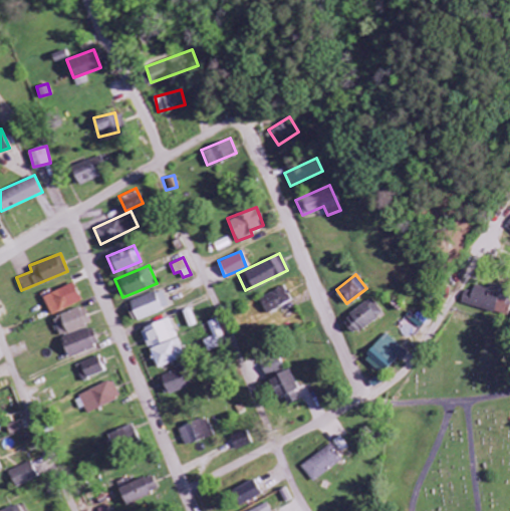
[(80,300),(73,282),(42,294),(50,312),(80,300)]
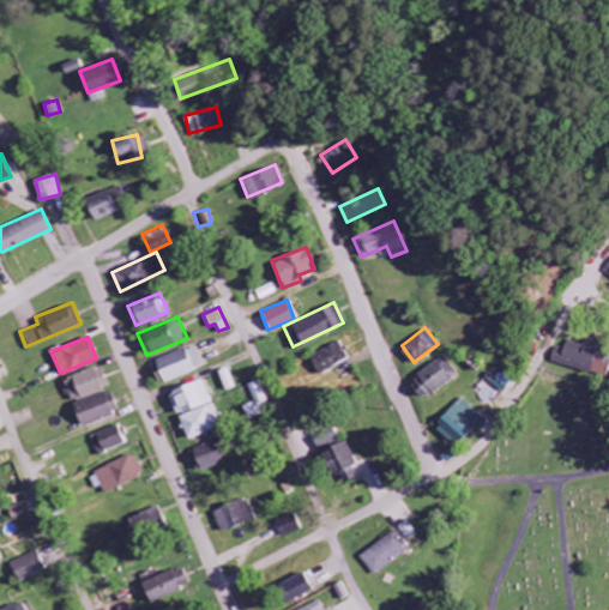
[(553,344),(548,357),(601,375),(608,351),(608,350),(578,339),(577,343),(564,338),(560,346),(553,344)]
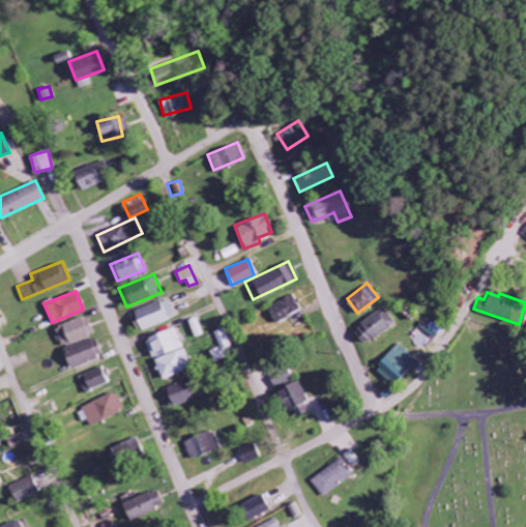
[(299,310),(293,294),(266,305),(272,321),(299,310)]
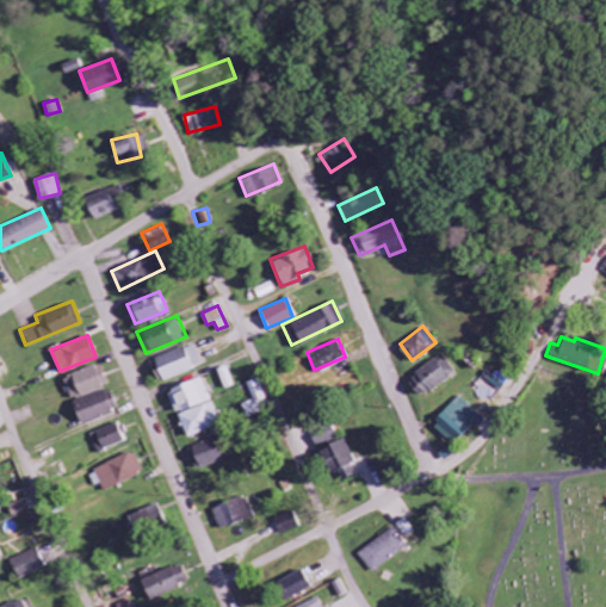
[(193,346),(149,357),(154,378),(199,367),(193,346)]
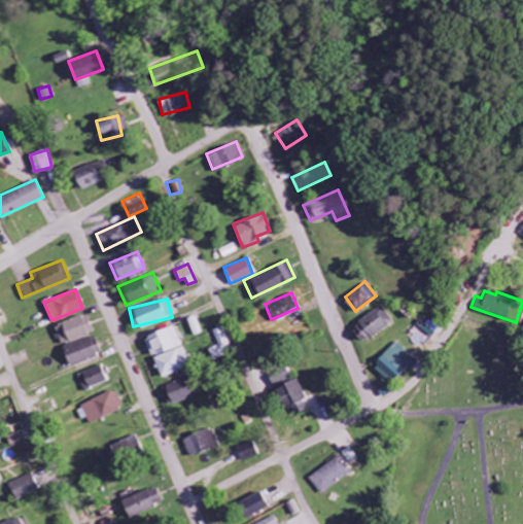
[(391,322),(382,306),(349,326),(358,342),(391,322)]
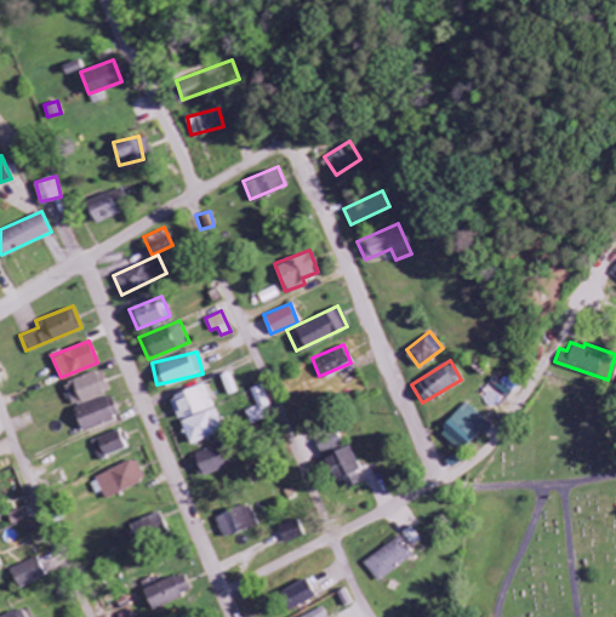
[(101,369),(63,381),(70,405),(109,392),(101,369)]
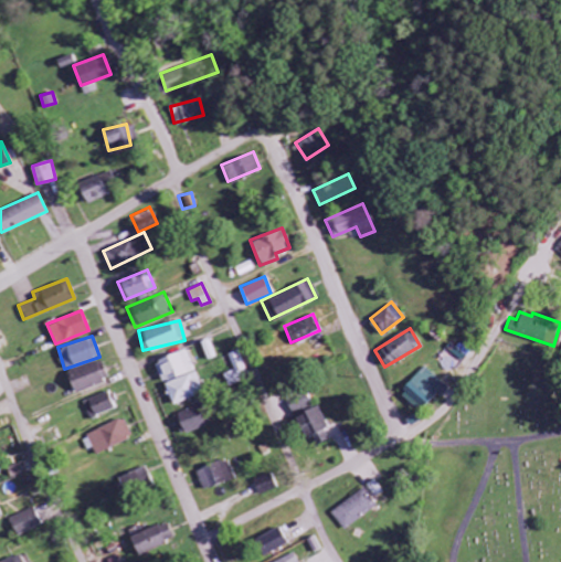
[(171,403),(202,390),(186,348),(152,361),(161,382),(162,382),(171,403)]
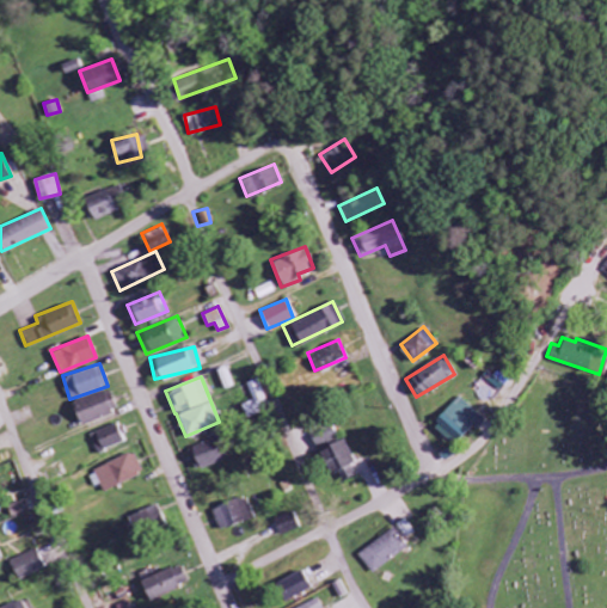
[(245,381),(252,398),(240,403),(245,417),(269,407),(256,376),(245,381)]
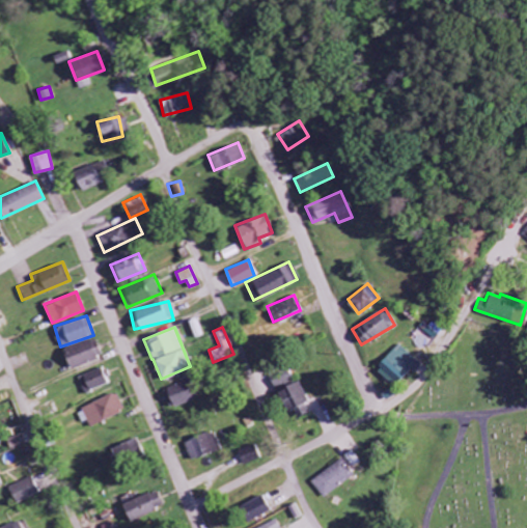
[(62,345),(67,366),(101,358),(96,338),(62,345)]
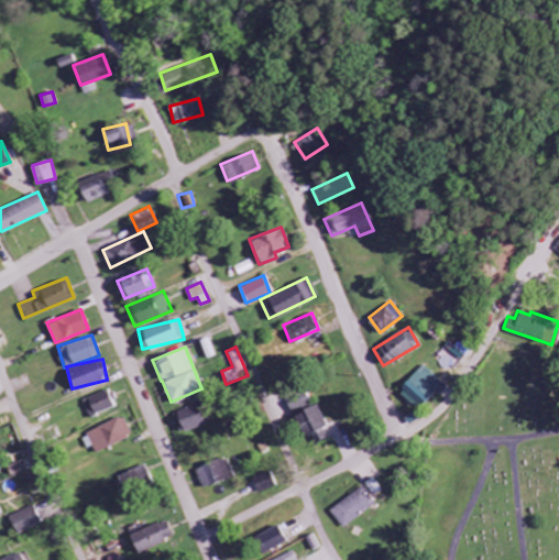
[(396,392),(417,408),(440,380),(419,363),(396,392)]
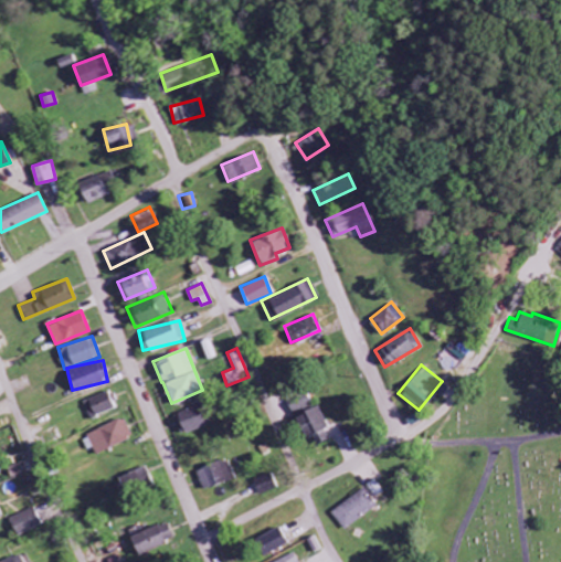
[(325,427),(306,389),(285,400),(304,436),(309,434),(314,443),(326,436),(323,428),(325,427)]
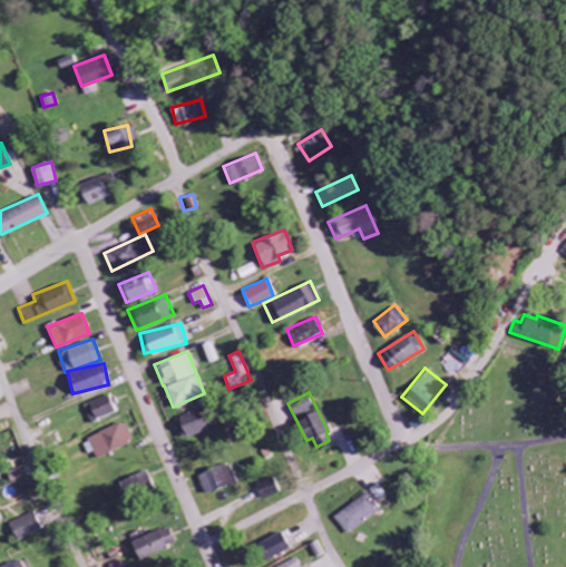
[(83,404),(89,421),(117,410),(110,393),(83,404)]
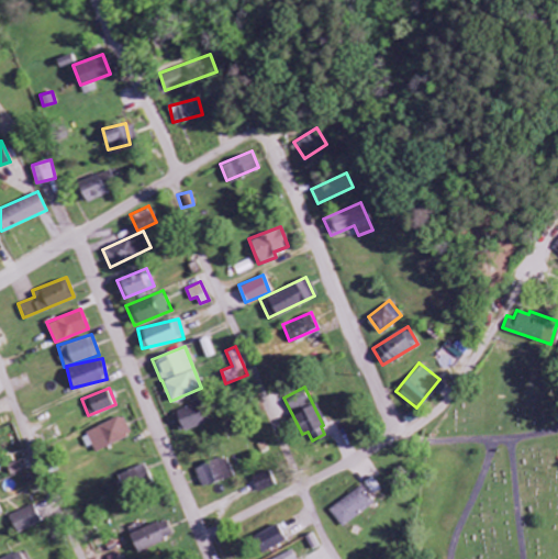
[(170,411),(178,431),(202,421),(194,402),(170,411)]
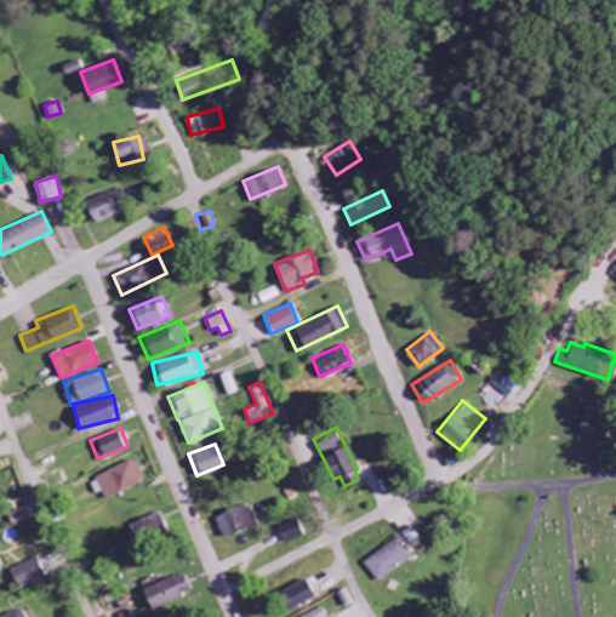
[(136,458),(95,473),(102,495),(143,480),(136,458)]
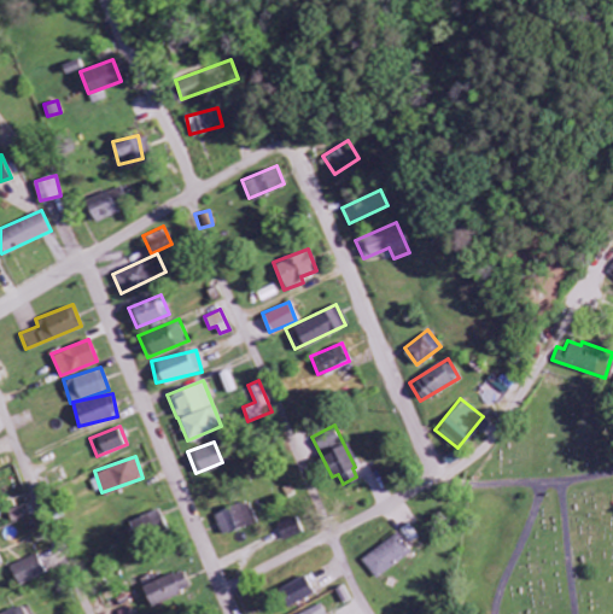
[(219,533),(254,520),(245,498),(211,512),(219,533)]
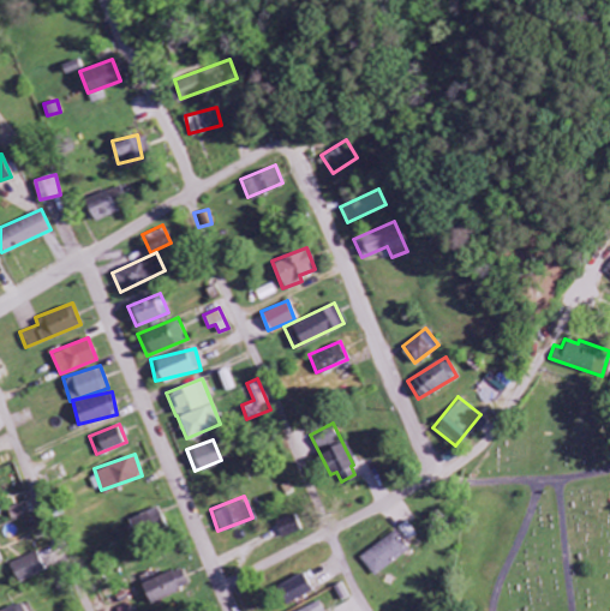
[(29,513),(27,502),(9,505),(11,516),(29,513)]
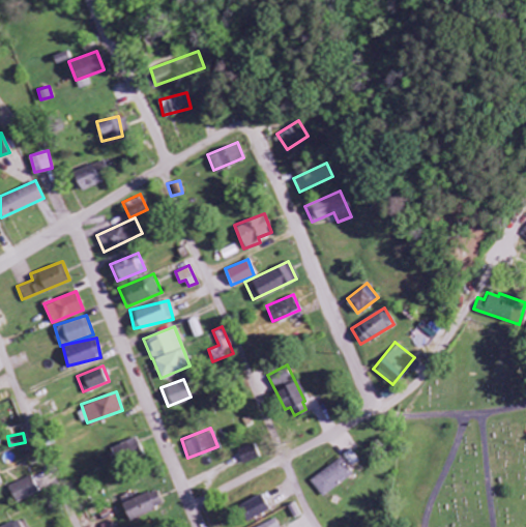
[(141,450),(133,435),(109,447),(118,463),(141,450)]
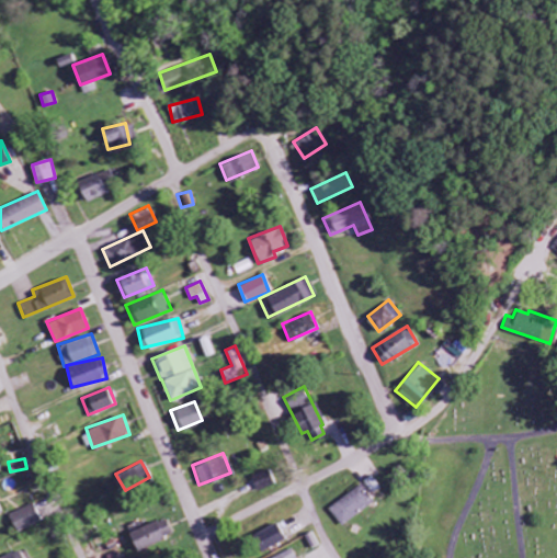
[(273,482),(268,468),(248,475),(253,489),(273,482)]
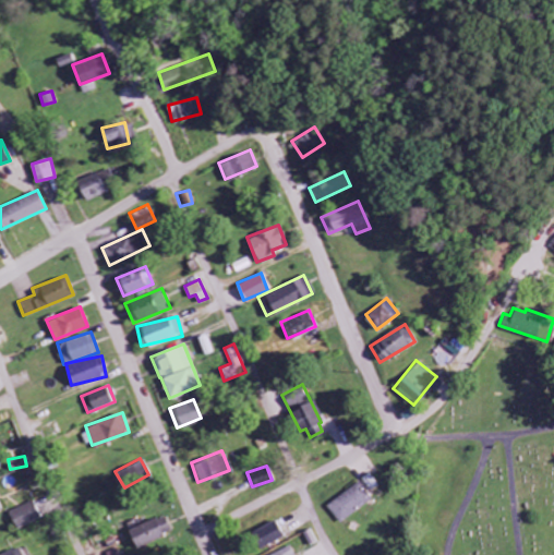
[(324,502),(336,520),(370,501),(359,482),(324,502)]
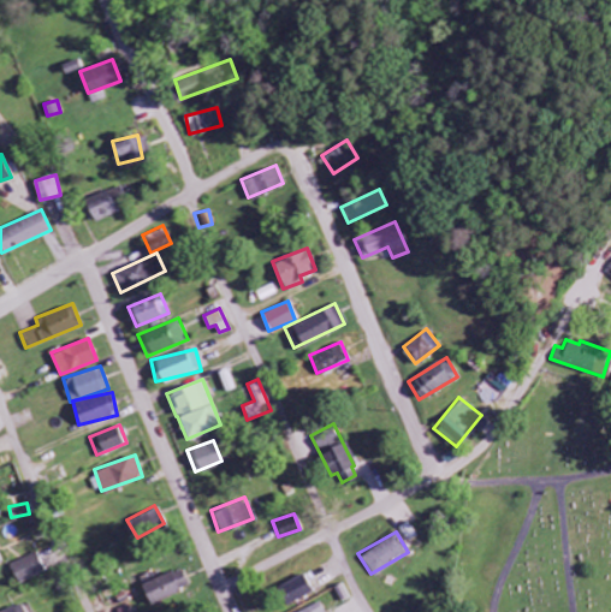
[(45,569),(36,551),(9,564),(17,582),(45,569)]
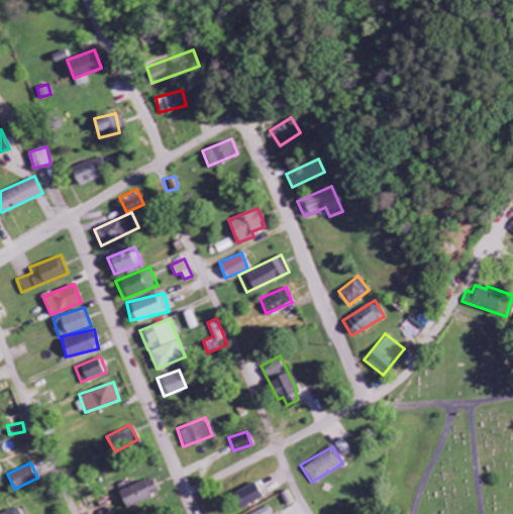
[(156,493),(149,477),(116,489),(122,505),(156,493)]
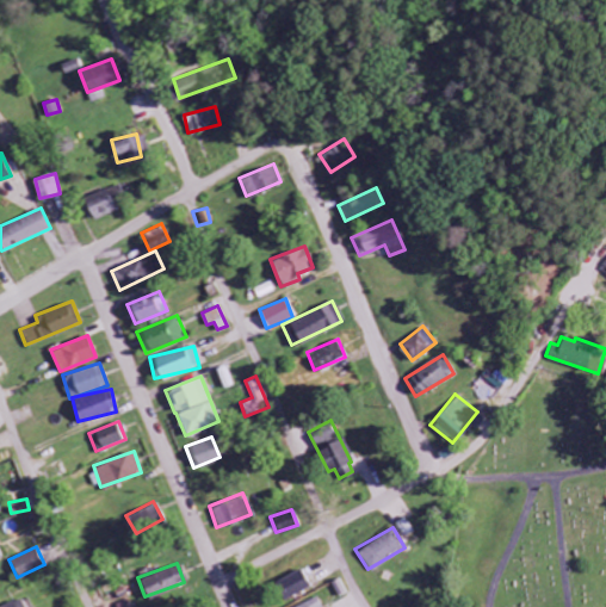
[(283,599),(309,586),(301,568),(274,582),(283,599)]
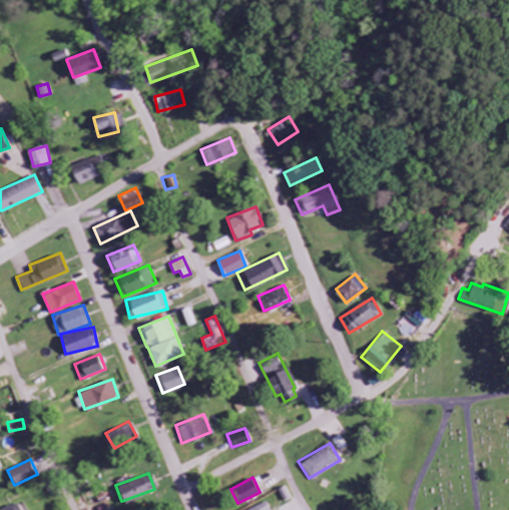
[(269,509),(265,501),(243,509),(269,509)]
